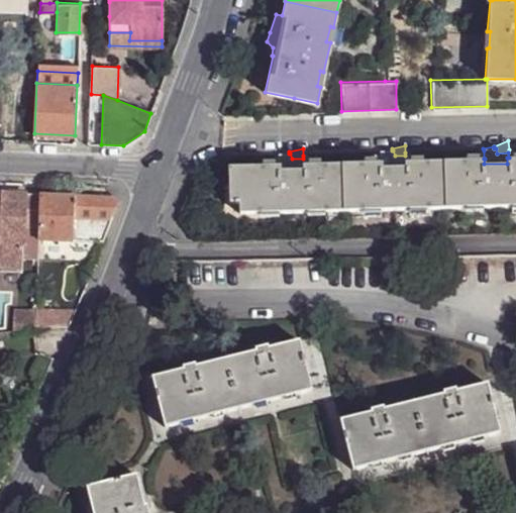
[(380,152),(381,162),(382,162),(382,167),(404,167),(404,161),(405,161),(405,156),(395,156),(393,150),(392,150),(380,150),(380,152)]
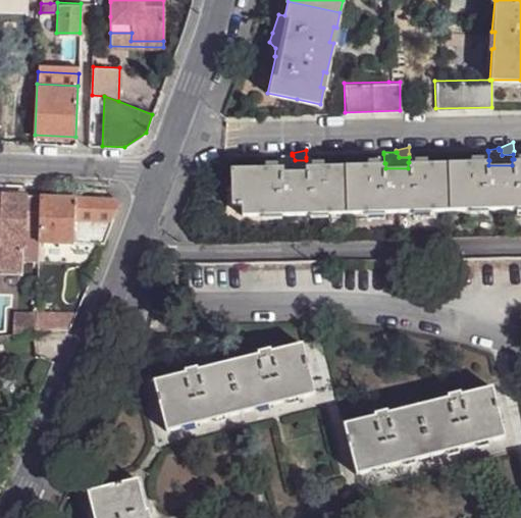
[(305,165),(306,165),(306,160),(295,160),(293,155),(292,155),(279,155),(279,158),(280,166),(281,166),(281,171),(305,170),(305,165)]
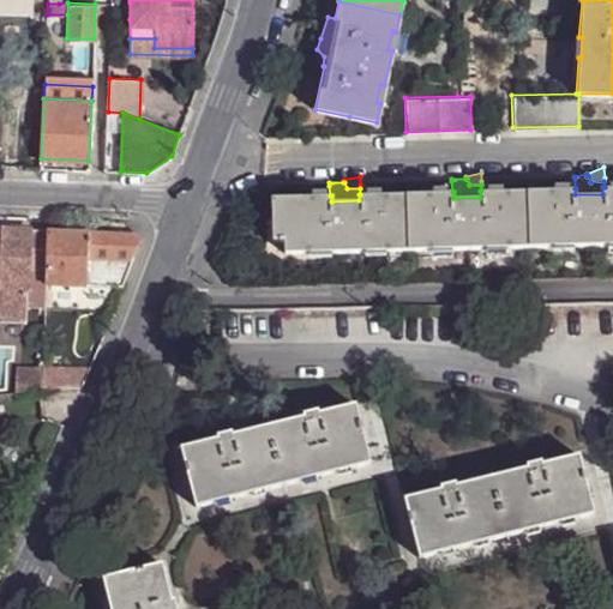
[(529,190),(529,245),(553,245),(553,241),(571,241),(571,246),(607,243),(607,240),(612,240),(612,187),(610,188),(605,187),(602,187),(602,194),(575,194),(576,188),(575,188),(568,188),(529,190)]
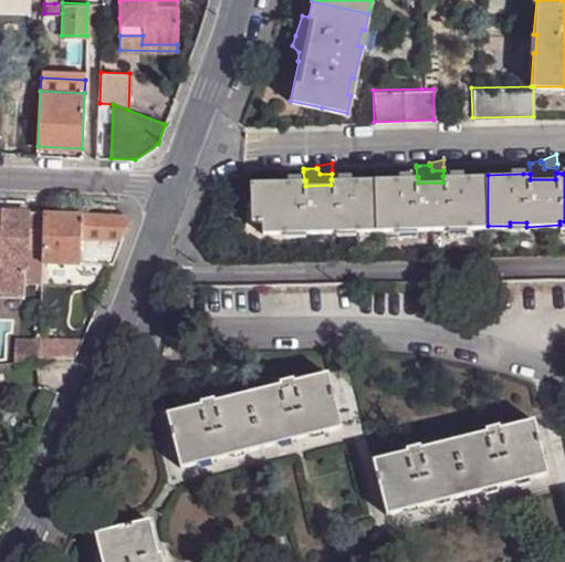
[(466,227),(488,226),(488,175),(449,176),(443,176),(442,176),(442,183),(418,183),(418,177),(417,177),(411,177),(375,178),(376,230),(397,229),(397,226),(415,226),(416,228),(448,228),(448,225),(464,225),(466,227)]
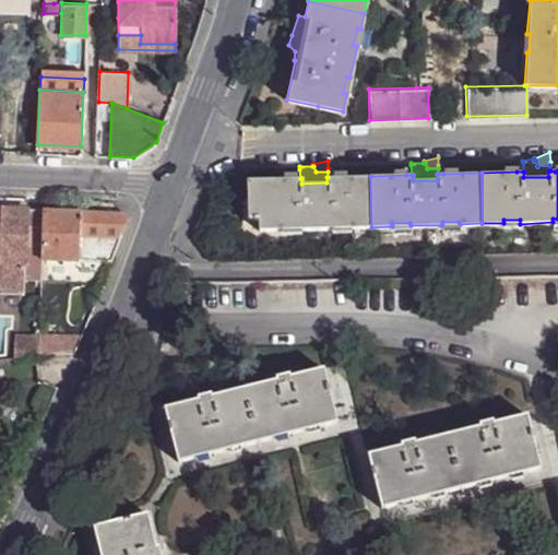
[(349,227),(371,227),(370,176),(334,177),(328,177),(327,177),(327,182),(301,184),(301,178),(300,178),(295,178),(247,179),(248,217),(258,217),(258,229),(280,229),(280,226),(299,225),(299,229),(332,227),(332,224),(348,224),(349,227)]
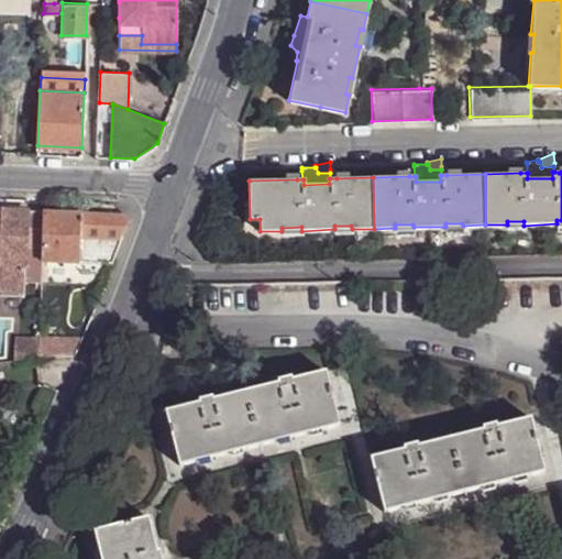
[(26,208),(0,207),(0,261),(24,262),(25,244),(26,208)]
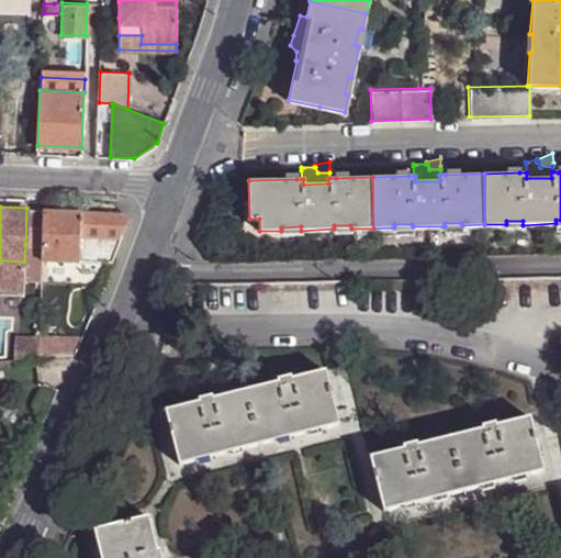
[(42,244),(43,209),(26,208),(25,244),(42,244)]
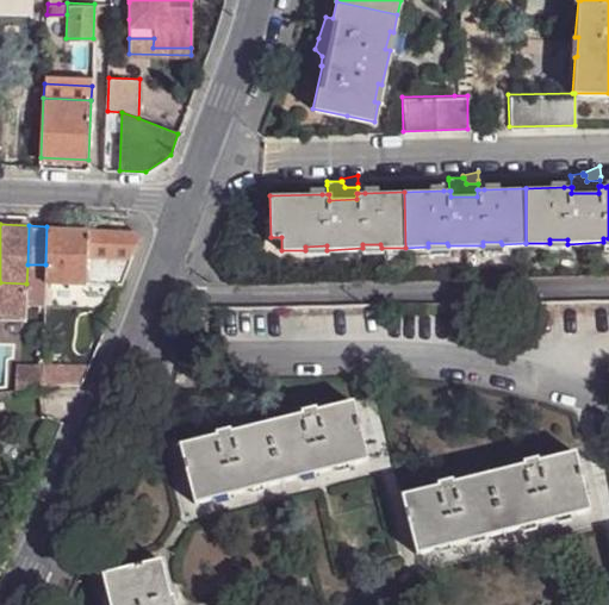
[(134,230),(47,226),(45,264),(45,280),(86,281),(87,254),(131,255),(138,236),(134,230)]
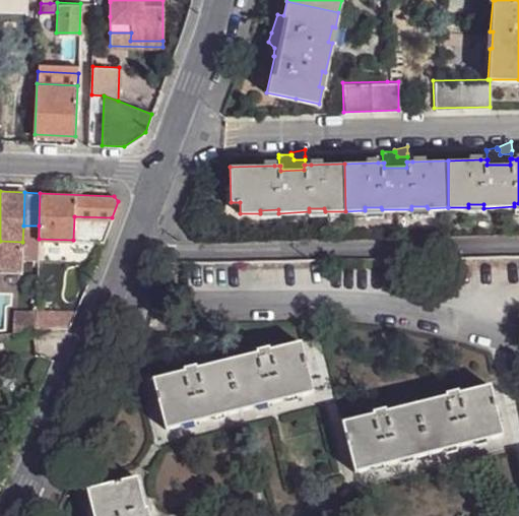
[(112,217),(74,216),(73,240),(104,241),(112,217)]
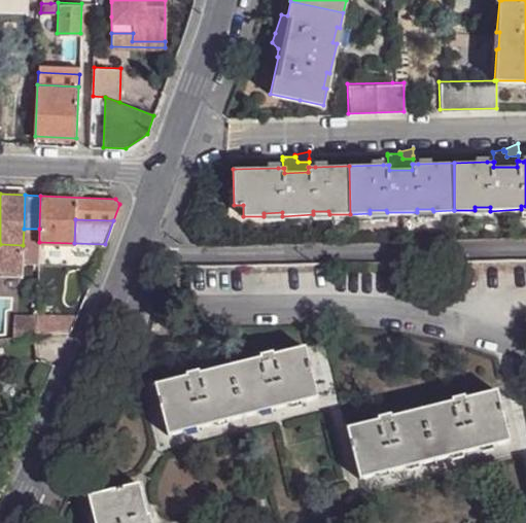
[(23,245),(0,244),(0,270),(22,272),(22,260),(38,262),(39,242),(39,229),(24,229),(23,245)]
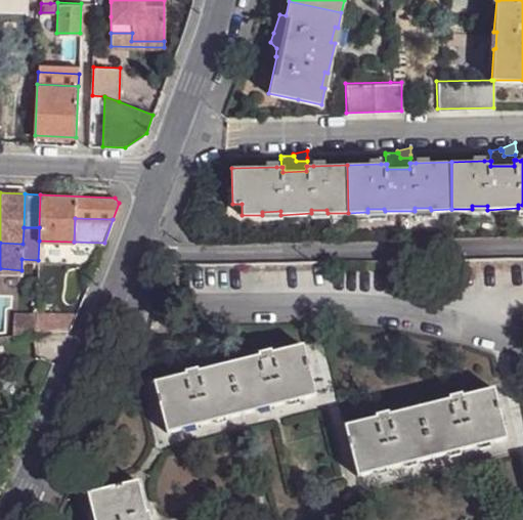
[(36,311),(13,310),(12,322),(36,322),(36,311)]
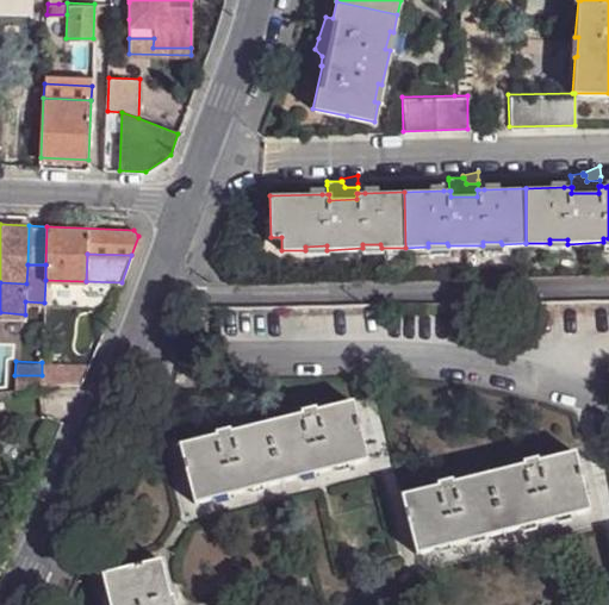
[(42,375),(42,382),(81,378),(88,363),(42,362),(42,375)]
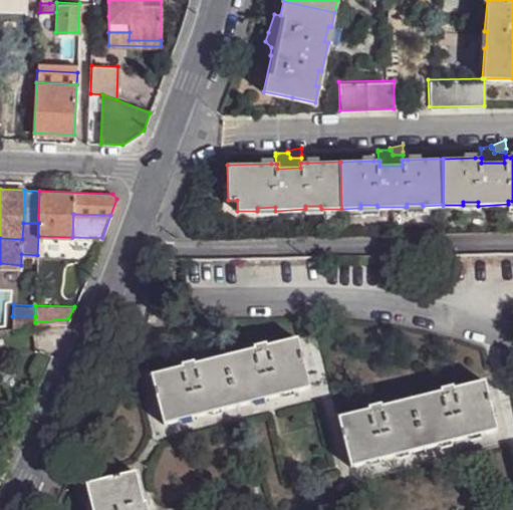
[(35,316),(12,316),(12,325),(35,322),(35,316)]
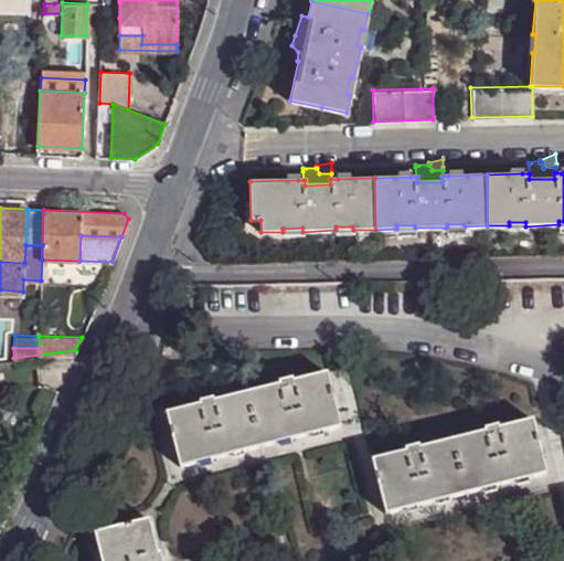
[(295,433),(306,431),(340,421),(327,368),(293,377),(282,380),(212,397),(202,400),(167,409),(181,462),(215,454),(226,451),(295,433)]
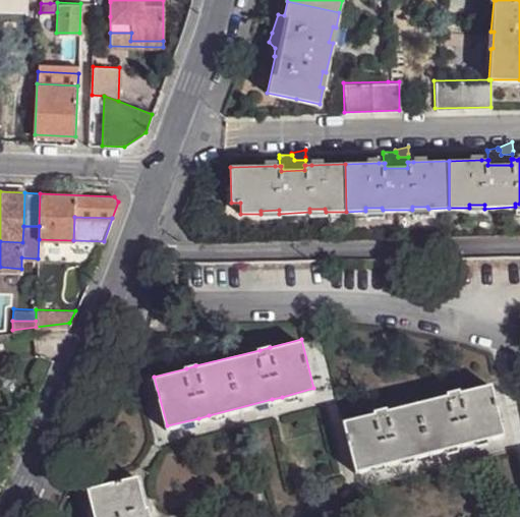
[(461,442),(470,440),(504,432),(492,382),(458,390),(449,393),(385,408),(376,411),(342,418),(354,468),(388,461),(397,458),(461,442)]
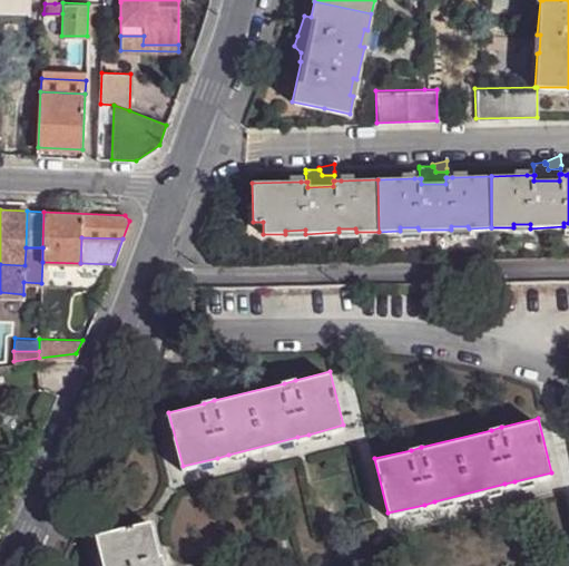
[(160,565),(158,555),(150,519),(95,534),(102,565),(160,565)]
